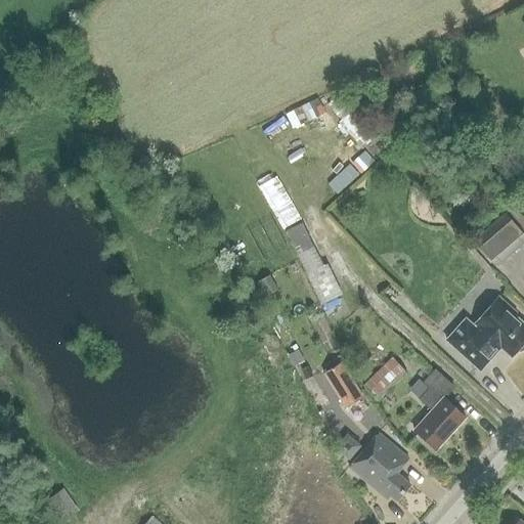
[(280,226),(300,219),(284,174),(263,181),(280,226)]
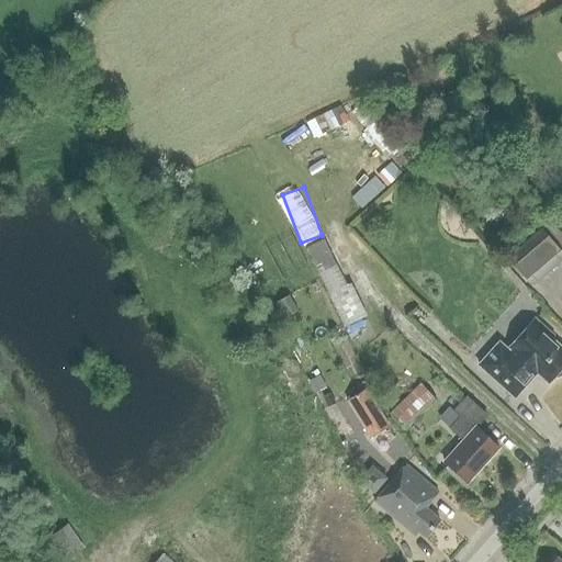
[(531,285),(561,258),(561,253),(554,245),(548,250),(535,235),(507,258),(531,285)]
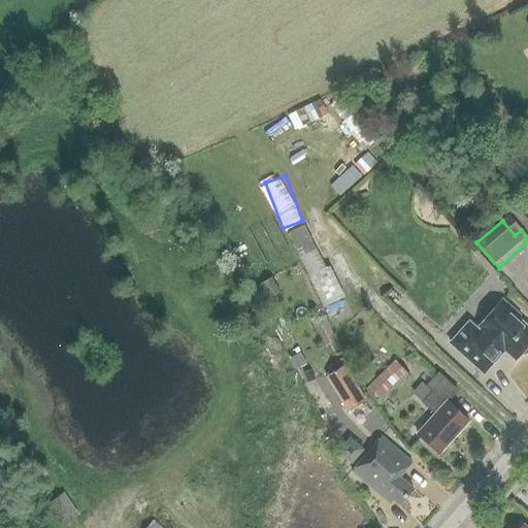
[(330,266),(326,268),(304,225),(288,232),(324,306),(344,296),(330,266)]
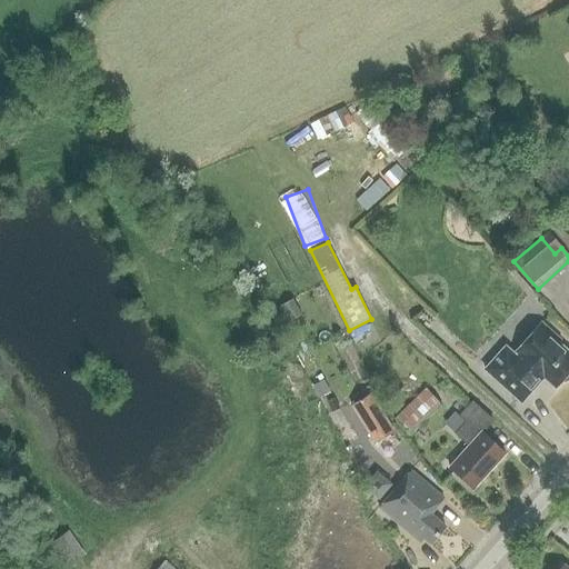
[(277,308),(285,323),(297,316),(289,301),(277,308)]
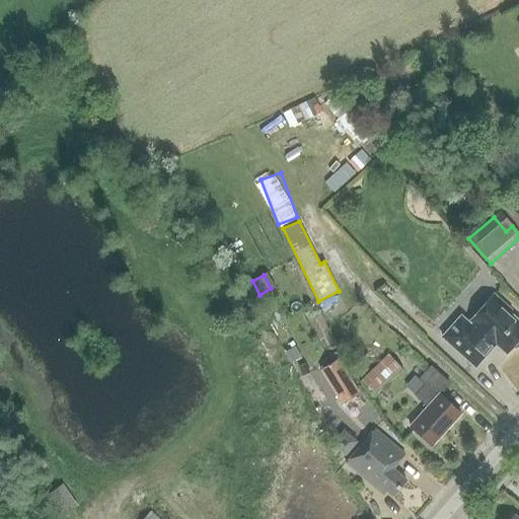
[(518,321),(508,311),(510,309),(494,295),(468,322),(460,316),(442,337),(475,367),(496,344),(506,354),(512,348),(514,348),(518,346),(518,345),(518,321)]
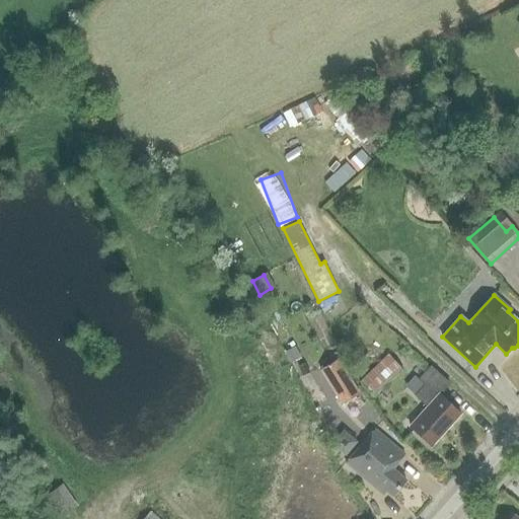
[(389,355),(376,366),(364,353),(350,366),(362,379),(359,381),(372,396),(402,369),(389,355)]
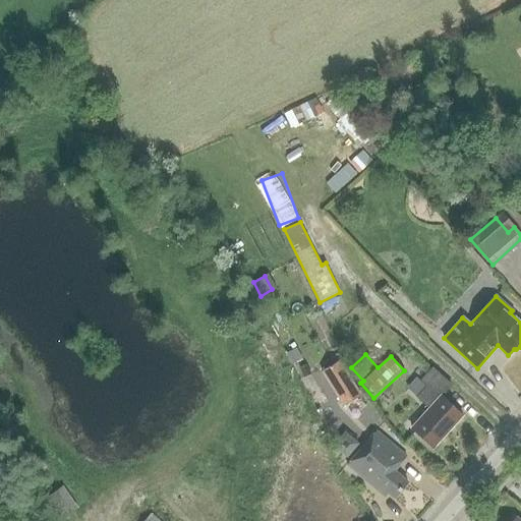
[(340,362),(322,372),(343,408),(360,397),(340,362)]
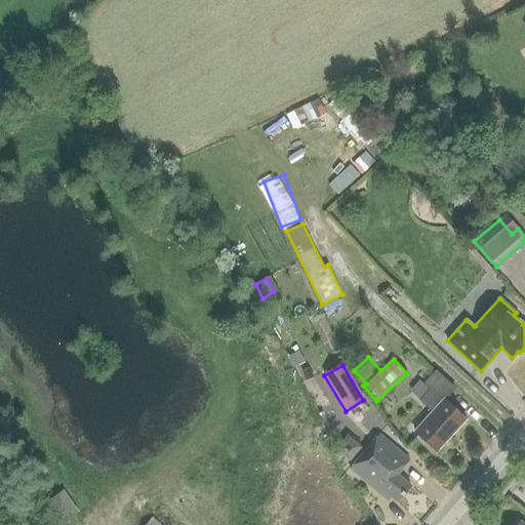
[(310,366),(301,370),(306,379),(314,375),(310,366)]
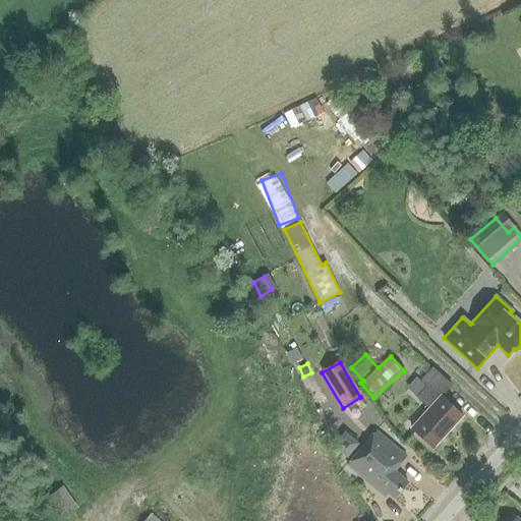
[(432,448),(462,415),(441,396),(451,385),(432,368),(420,381),(426,387),(417,397),(428,408),(411,427),(432,448)]
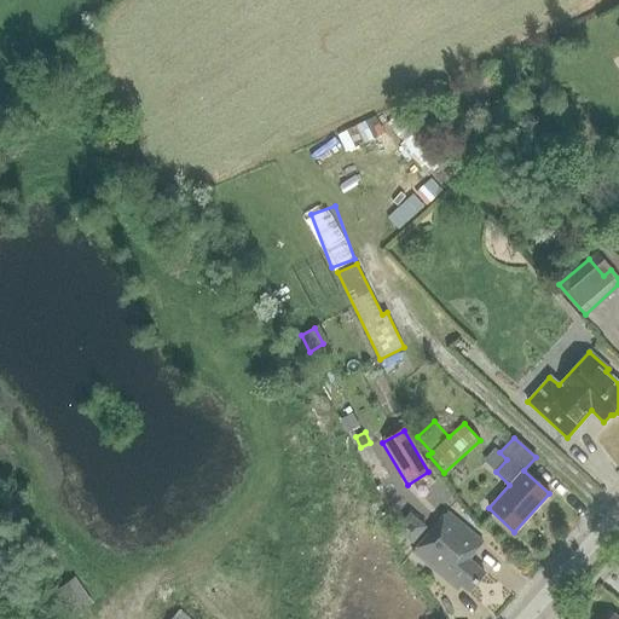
[(440,486),(431,497),(440,508),(451,497),(440,486)]
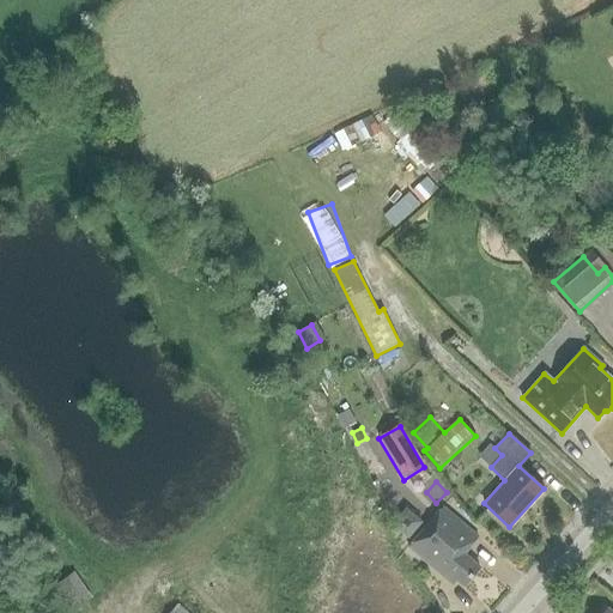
[(404,533),(417,526),(405,502),(392,509),(404,533)]
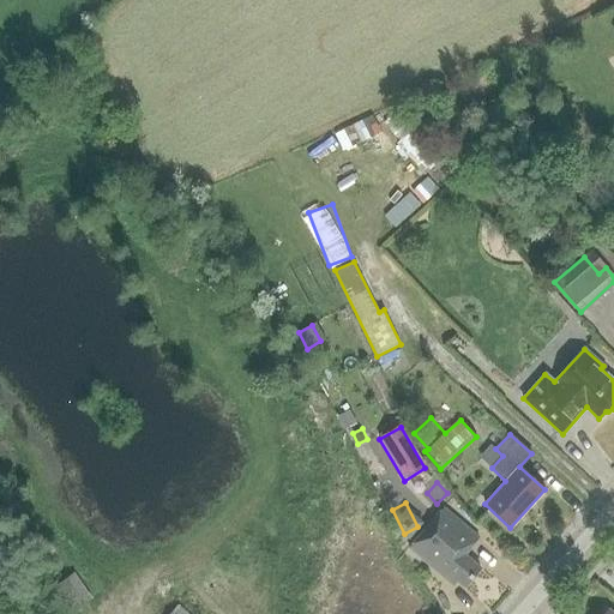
[(443,507),(409,547),(453,585),(457,581),(464,587),(480,567),(464,554),(479,537),(473,534),(443,507)]
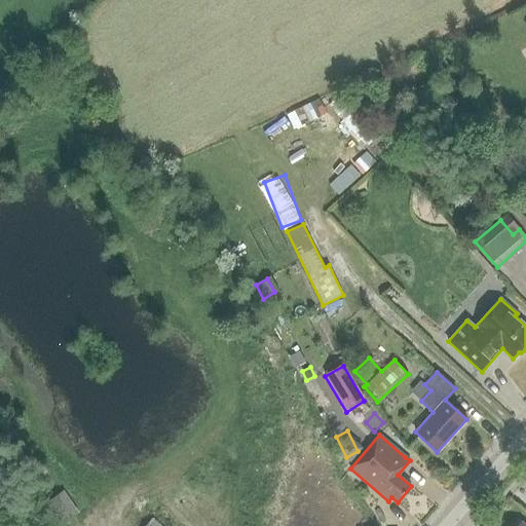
[(65,489),(48,500),(63,523),(79,512),(65,489)]
